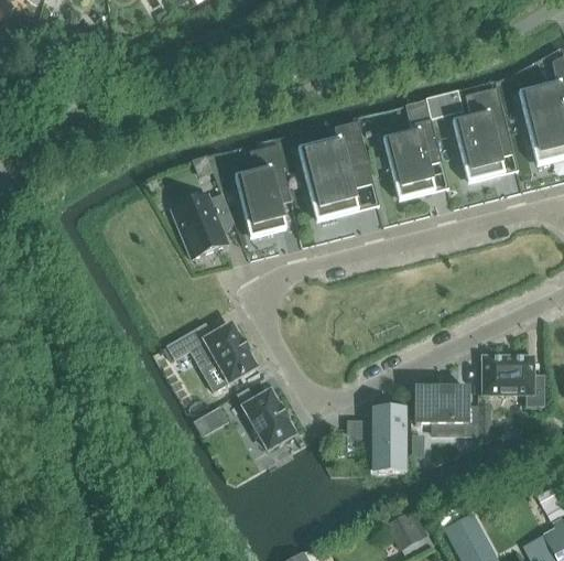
[(556,84),(518,94),(537,166),(563,159),(563,56),(552,64),(556,84)]
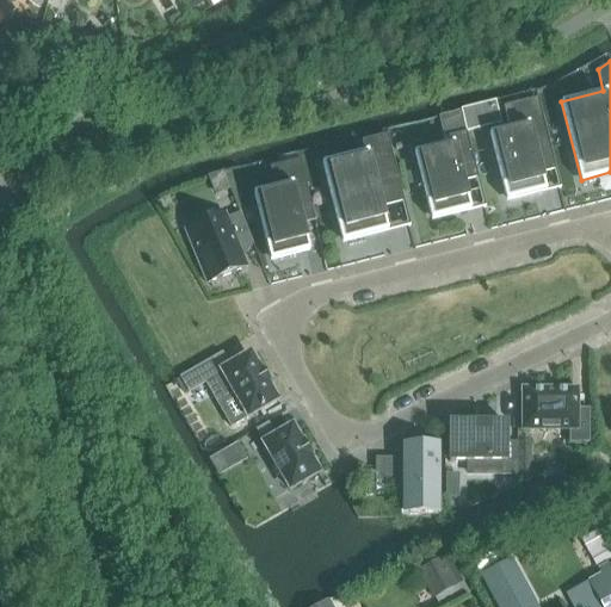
[(511,127),(489,132),(506,199),(545,190),(542,172),(539,172),(534,149),(549,144),(550,144),(542,111),(538,97),(506,105),(511,127)]
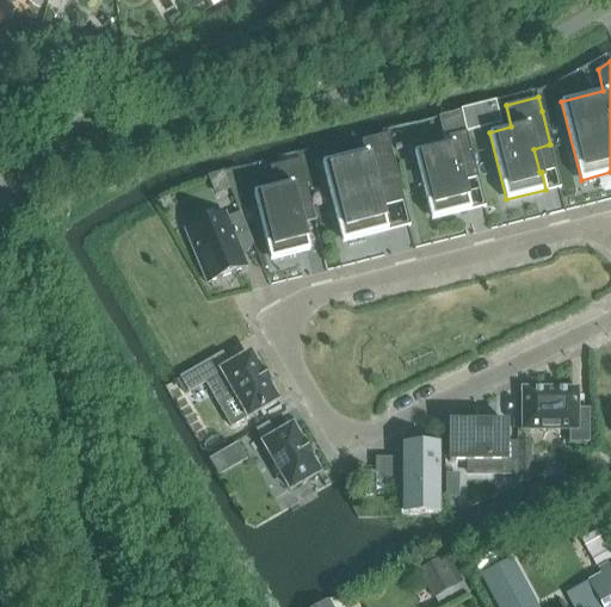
[(495,100),(461,109),(467,130),(469,130),(501,122),(495,100)]
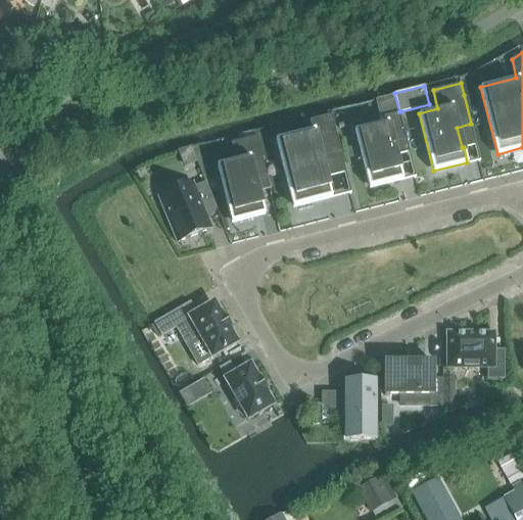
[(384,122),(354,130),(370,187),(403,179),(397,154),(395,154),(392,144),(406,141),(407,140),(399,111),(383,116),(384,122)]
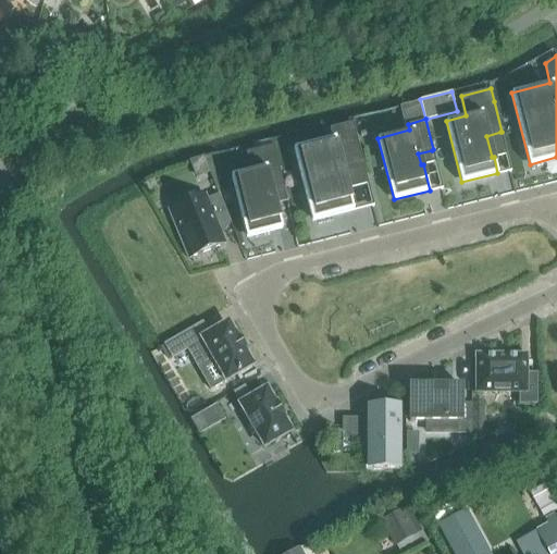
[(333,137),(294,147),(312,220),(354,209),(348,187),(347,183),(348,183),(348,169),(362,165),(364,165),(354,121),(330,127),(333,137)]
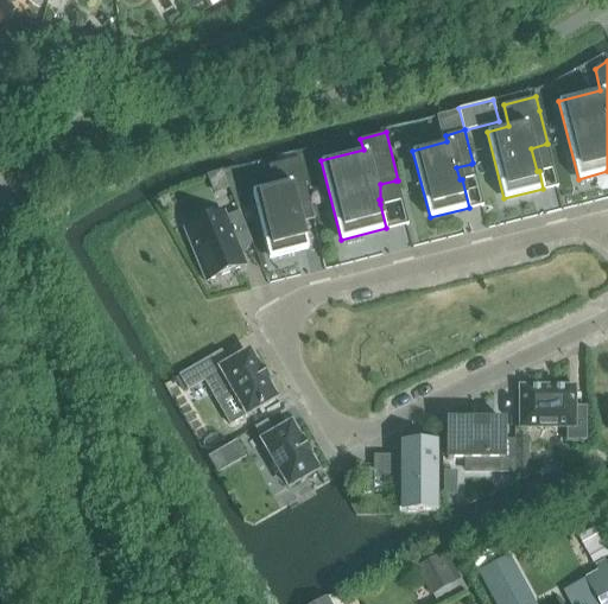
[(273,185),(252,191),(270,258),(309,248),(298,207),(310,204),(298,157),(268,164),(273,185)]
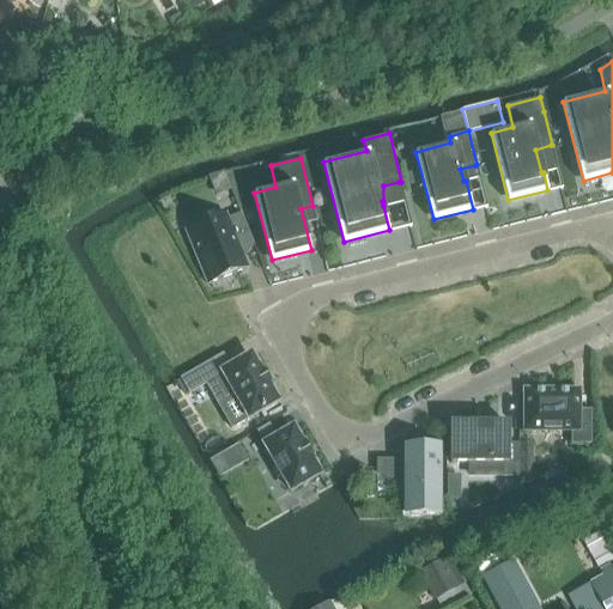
[(248,266),(240,245),(253,239),(242,212),(228,217),(226,212),(186,229),(208,281),(222,276),(235,270),(248,266)]
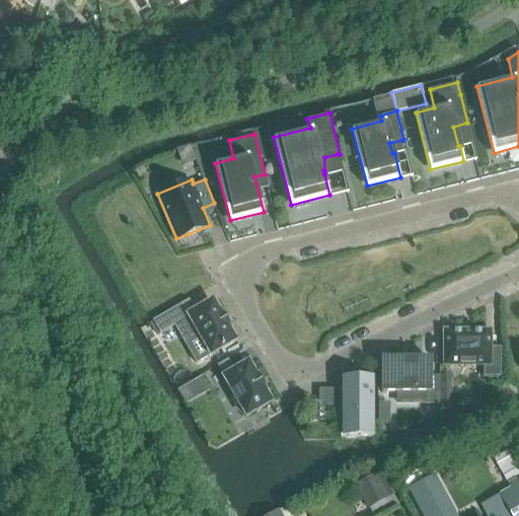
[(179,304),(153,318),(161,332),(175,322),(197,361),(211,352),(234,339),(226,324),(227,323),(227,322),(222,314),(222,313),(221,314),(212,300),(195,309),(189,298),(179,304)]
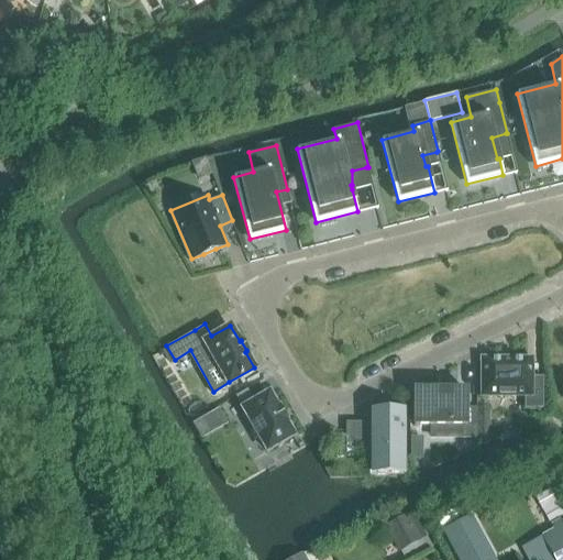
[(532,359),(532,357),(530,357),(511,357),(503,357),(484,357),(482,357),(482,359),(482,394),(525,394),(526,406),(543,406),(542,375),(532,375),(532,359)]
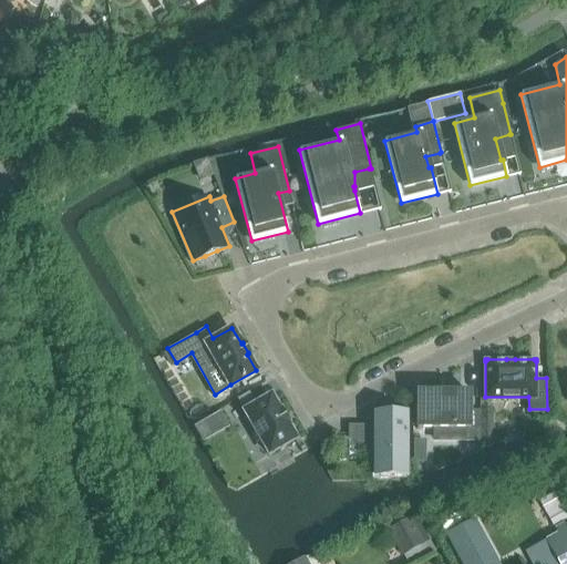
[(256,403),(249,391),(238,398),(246,410),(245,410),(269,452),(296,438),(286,421),(287,421),(281,410),(280,411),(271,395),(256,403)]
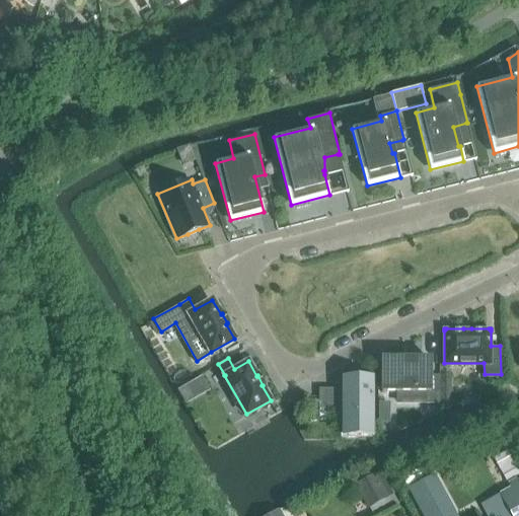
[(426,390),(426,402),(440,402),(440,390),(440,374),(431,374),(431,358),(412,358),(400,358),(382,358),(382,390),(426,390)]
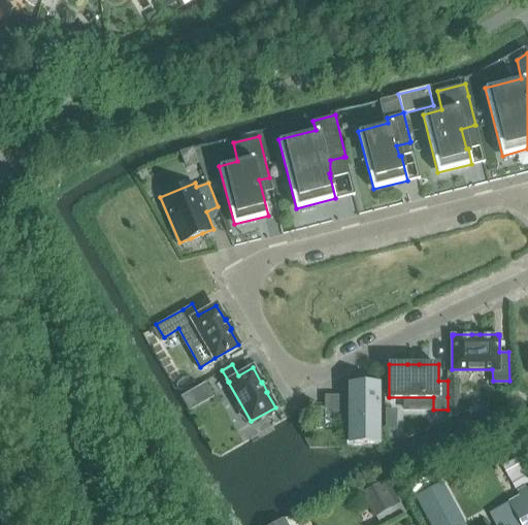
[(459,381),(448,381),(448,397),(459,397),(459,381)]
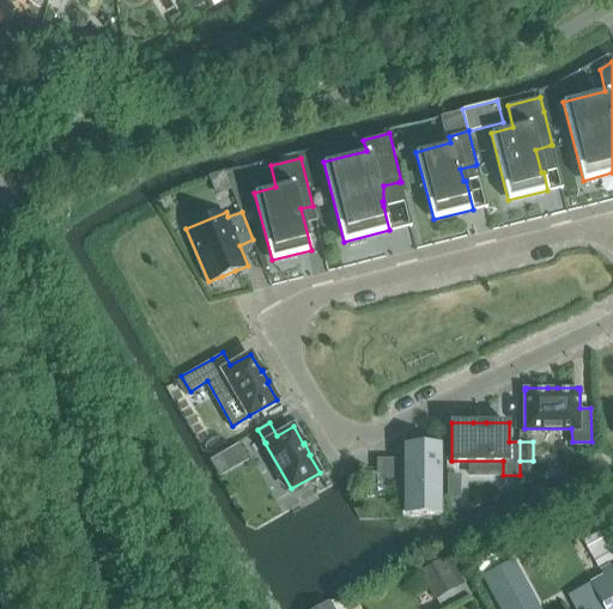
[(401,444),(401,501),(439,501),(439,444),(401,444)]
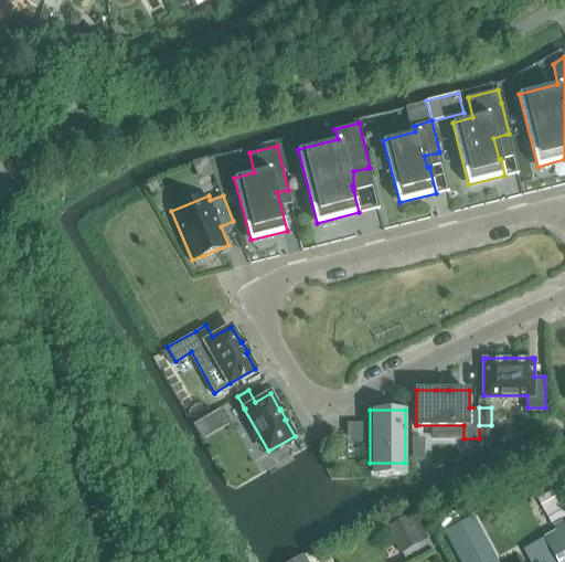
[(205,416),(193,423),(201,436),(213,430),(205,416)]
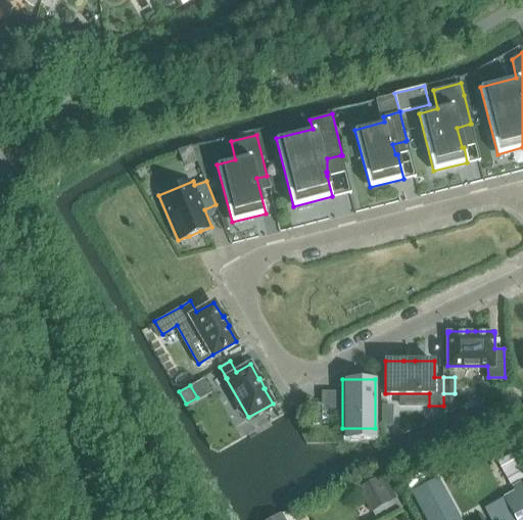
[(330,411),(330,390),(322,390),(322,411),(330,411)]
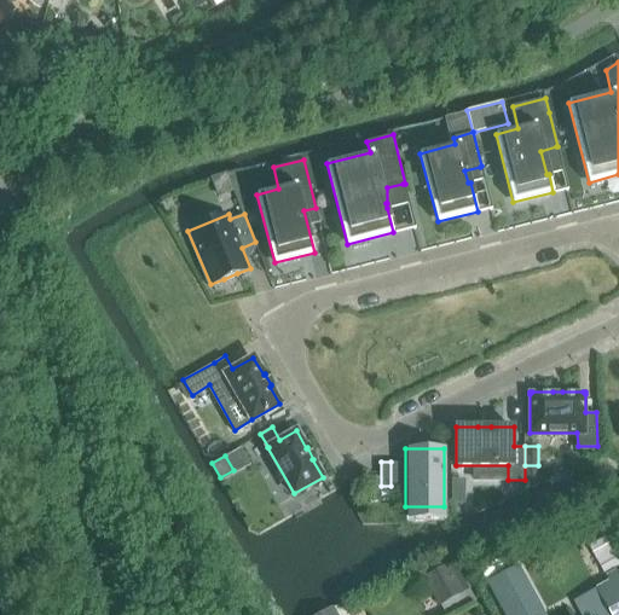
[(464,497),(452,497),(452,512),(464,512),(464,497)]
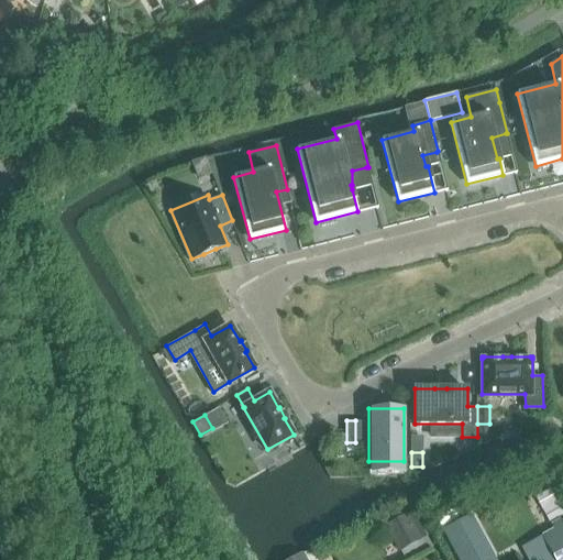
[(419,538),(401,548),(407,558),(432,544),(414,509),(406,514),(419,538)]
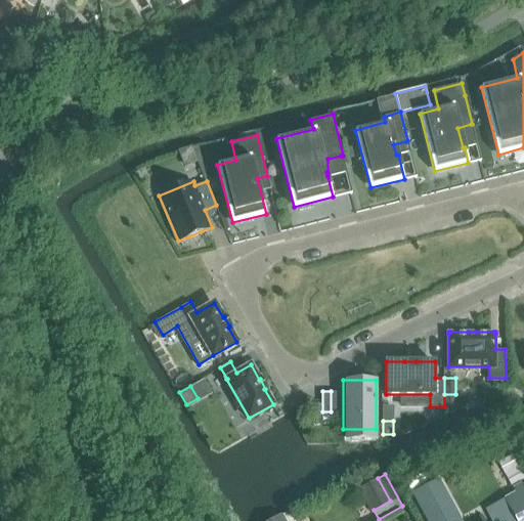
[(361,487),(374,510),(390,501),(378,478),(361,487)]
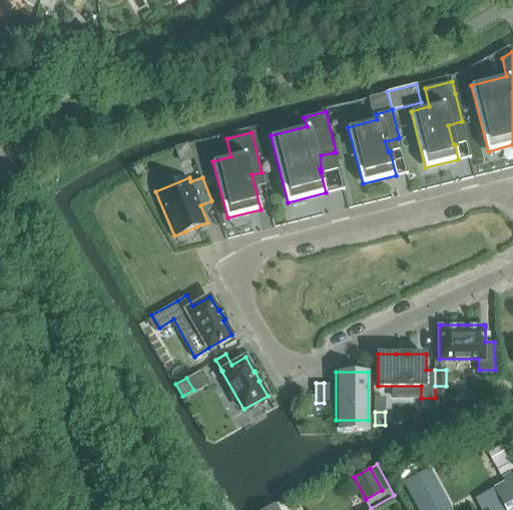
[(451,509),(429,468),(405,481),(420,509),(451,509)]
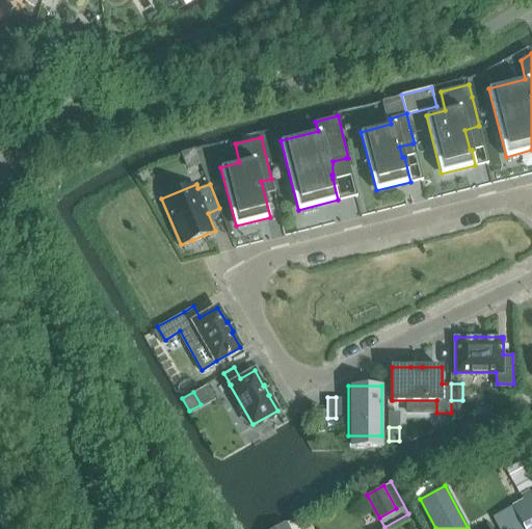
[(524,499),(512,504),(526,528),(531,528),(531,494),(529,490),(521,494),(524,499)]
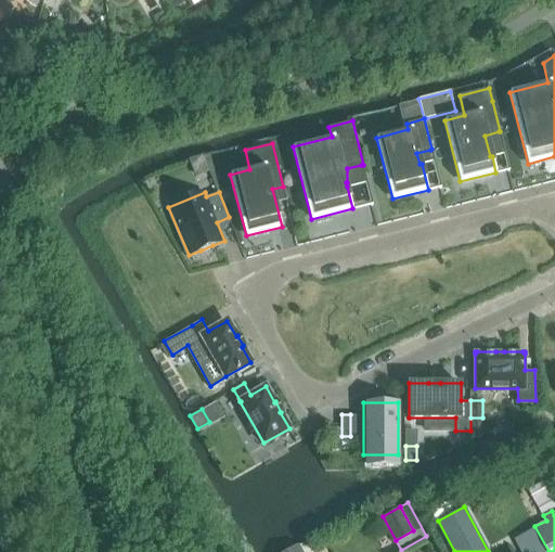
[(549,551),(534,526),(515,537),(523,551),(549,551)]
